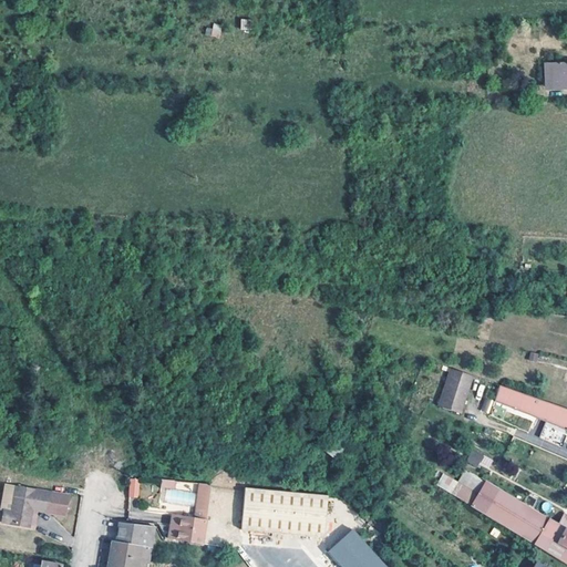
[(214,24),(212,35),(219,38),(222,27),(214,24)]
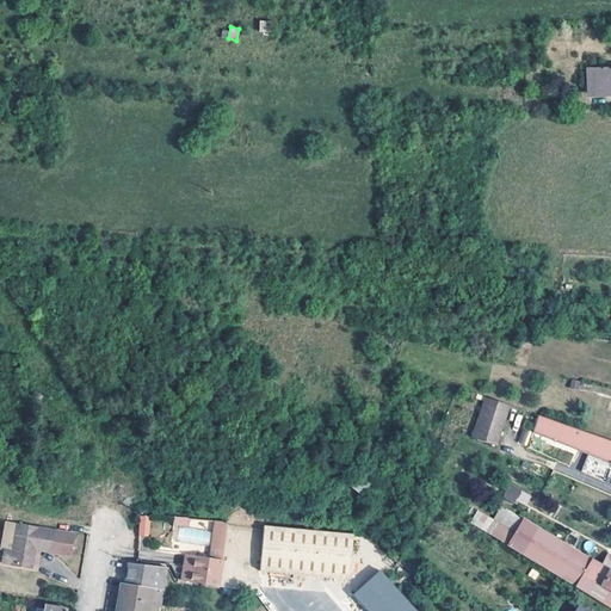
[(610,91),(610,65),(591,66),(591,92),(602,92),(602,87),(606,87),(610,87),(610,92),(610,91)]
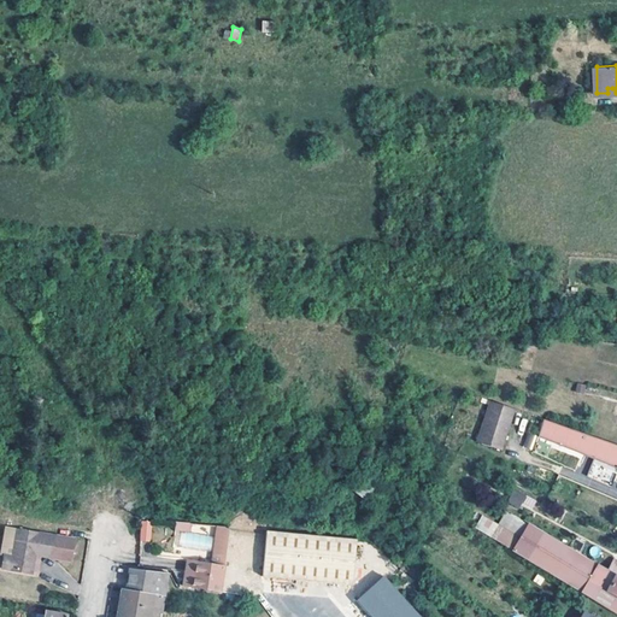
[(582,259),(570,258),(568,271),(581,272),(582,259)]
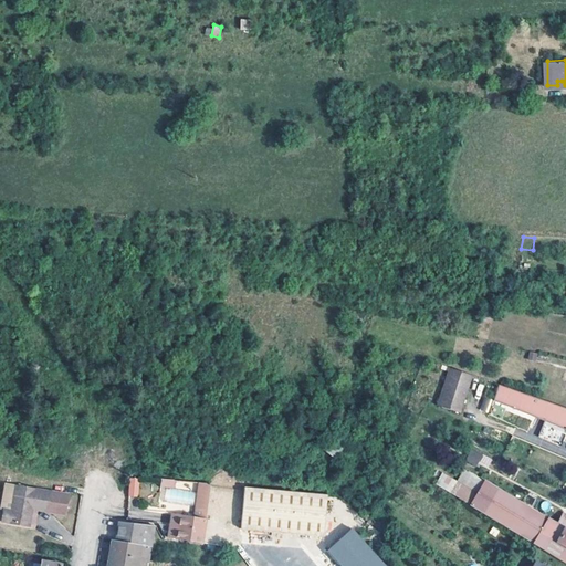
[(472,374),(451,366),(439,402),(460,410),(472,374)]
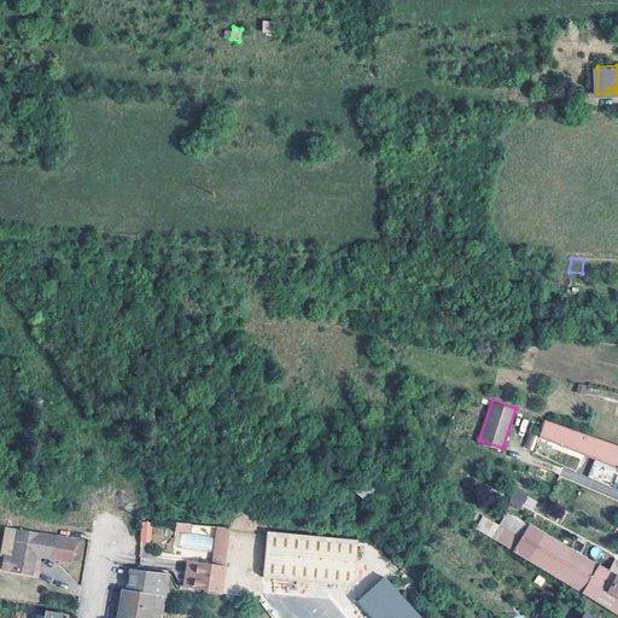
[(537,439),(558,447),(584,455),(584,453),(592,433),(546,418),(537,439)]
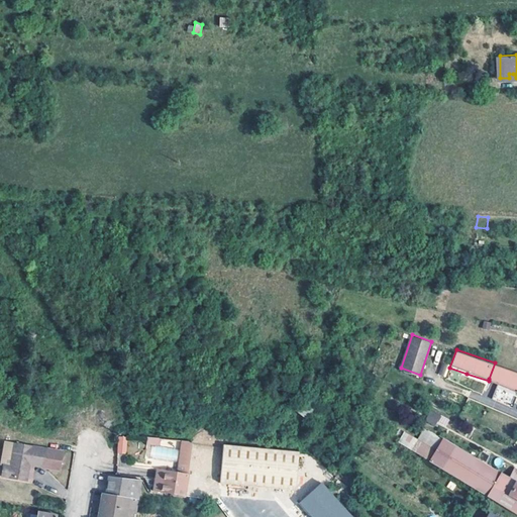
[(516,370),(495,363),(489,379),(516,389),(516,386),(516,370)]
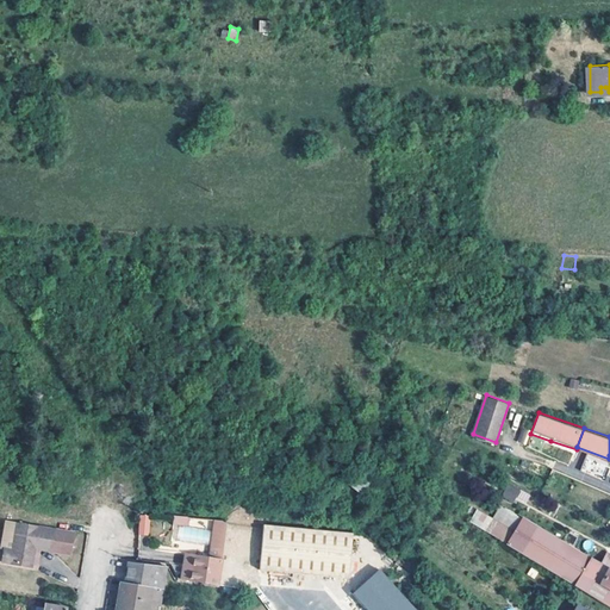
[(602,479),(609,462),(586,454),(579,471),(602,479)]
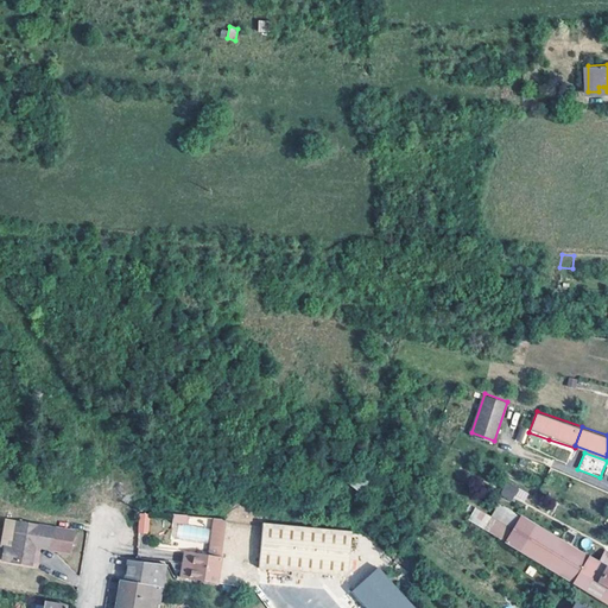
[(515,483),(507,480),(502,489),(510,494),(515,483)]
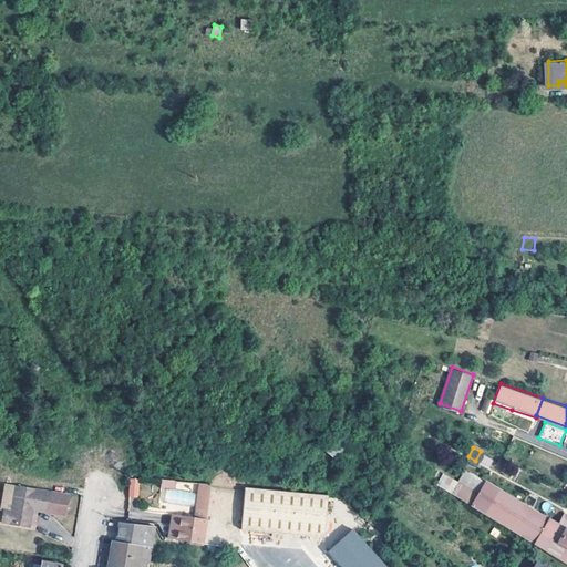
[(484,453),(481,451),(475,461),(480,463),(484,453)]
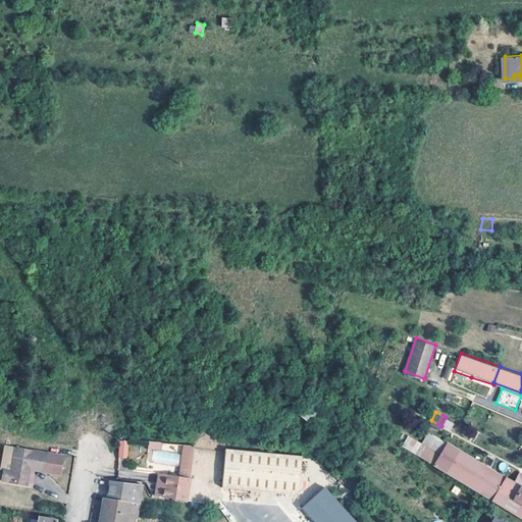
[(118,440),(118,459),(127,459),(127,440),(118,440)]
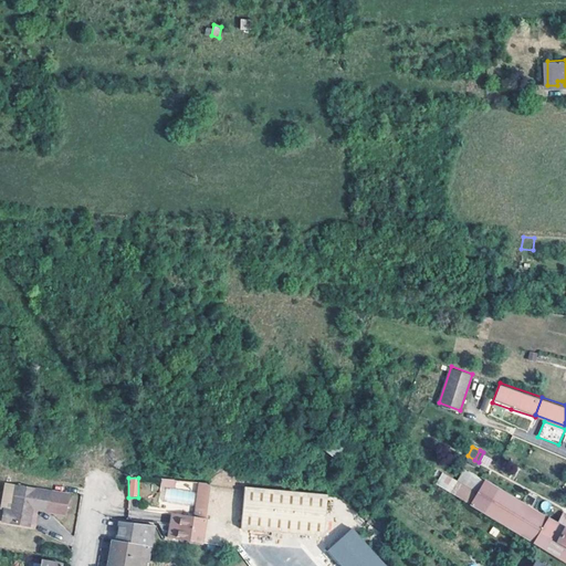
[(195,503),(196,481),(160,479),(159,501),(195,503)]
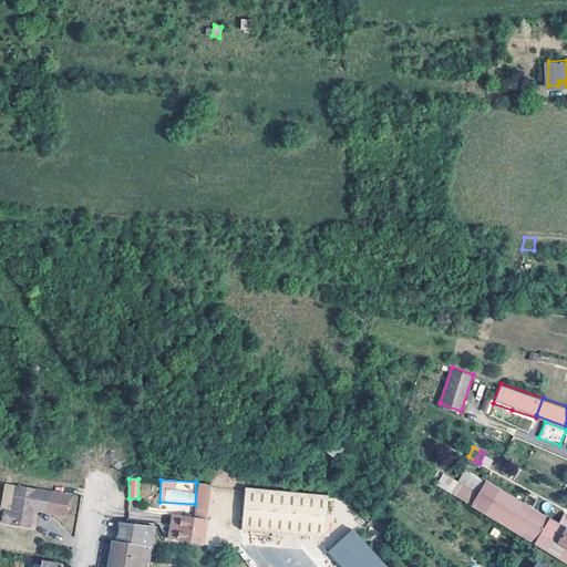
[(487,496),(461,481),(452,495),(457,498),(485,515),(501,487),(495,484),(487,496)]
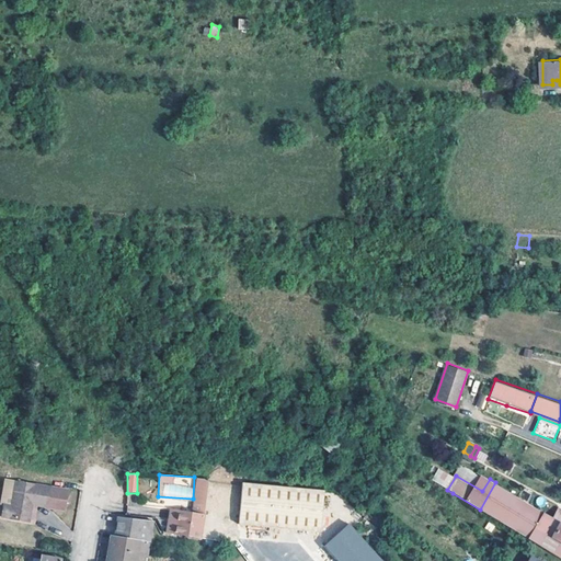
[(48,485),(15,480),(14,490),(46,493),(48,485)]
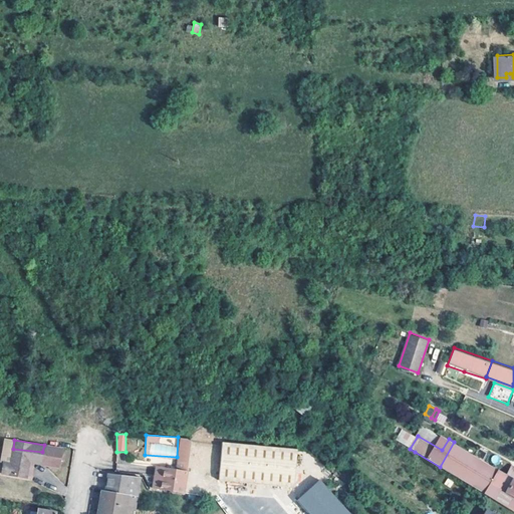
[(440,467),(483,492),(497,466),(454,442),(440,467)]
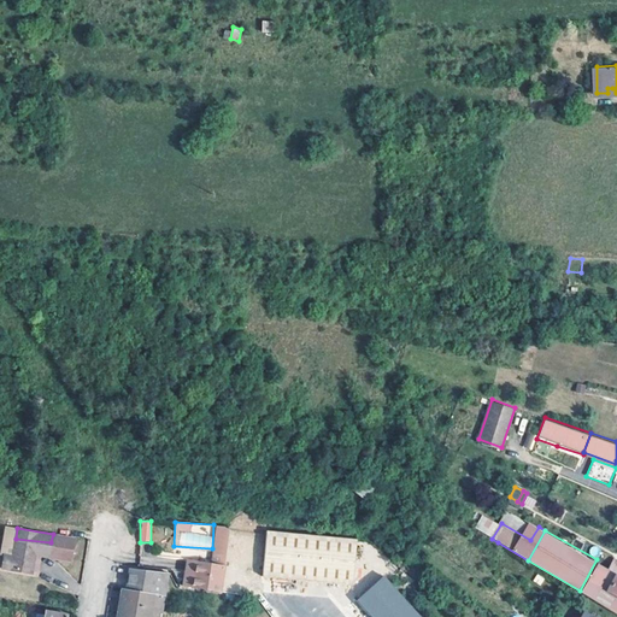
[(351,589),(356,540),(265,532),(260,580),(351,589)]
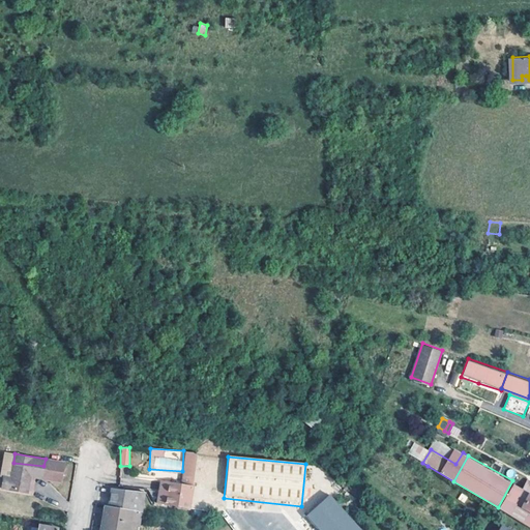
[(15,466),(6,465),(4,479),(12,480),(15,466)]
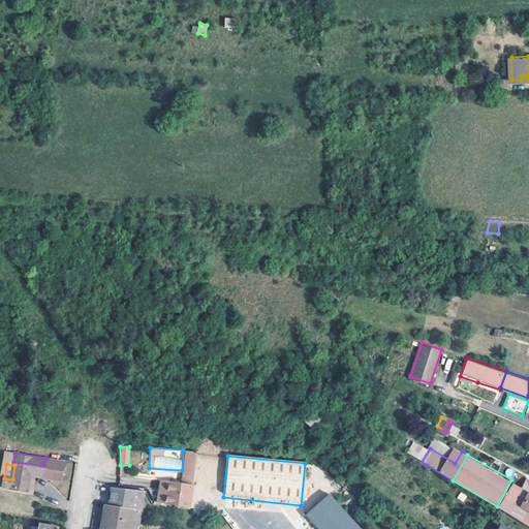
[(44,468),(14,465),(12,479),(4,478),(2,489),(27,492),(31,475),(43,477),(44,468)]
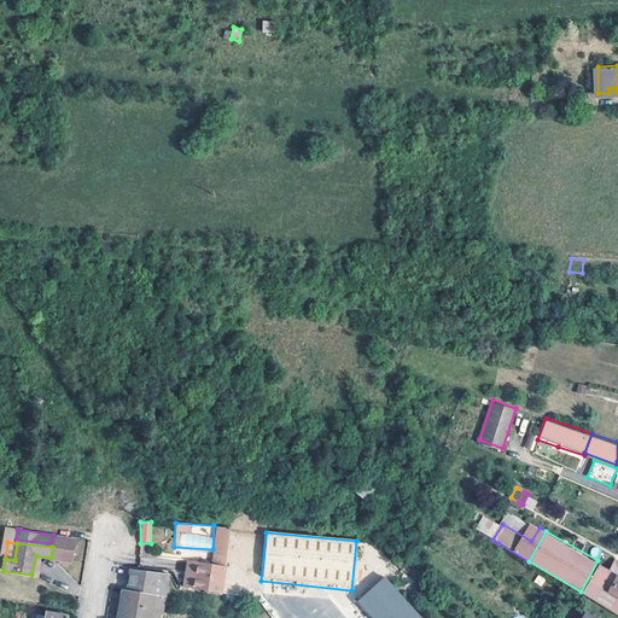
[(598,560),(581,592),(617,613),(617,572),(613,581),(608,588),(601,583),(605,576),(608,567),(598,560)]
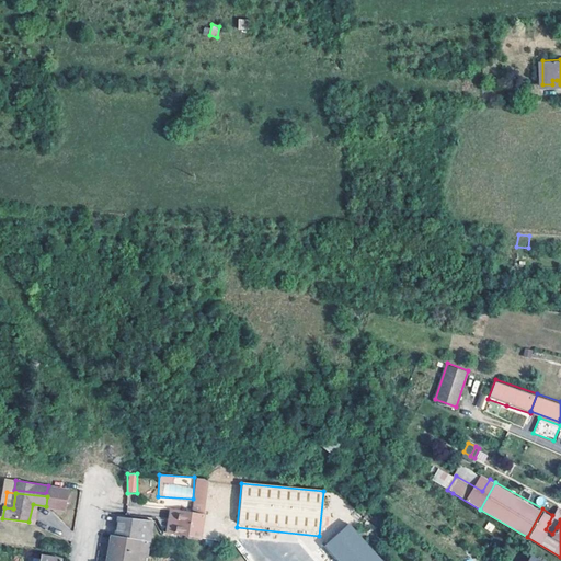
[(202,514),(168,511),(163,534),(196,539),(202,514)]
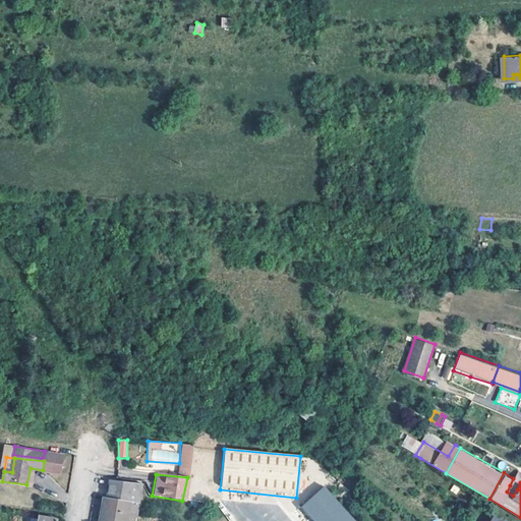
[(513,496),(517,489),(520,482),(513,478),(510,485),(507,491),(513,496)]
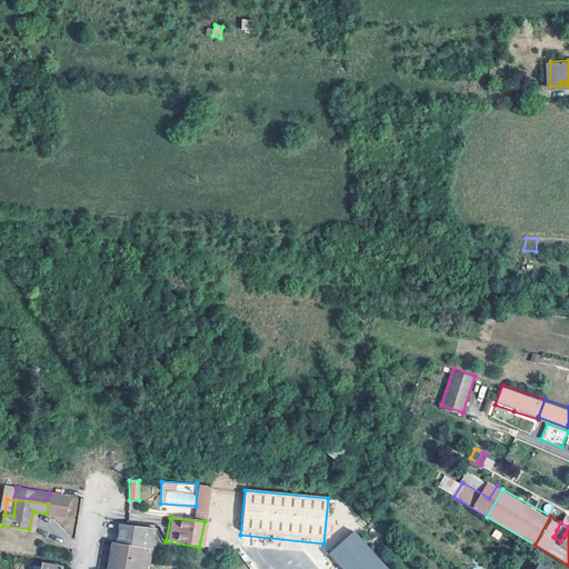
[(117,545),(139,549),(151,551),(155,531),(120,526),(120,528),(117,541),(117,545)]
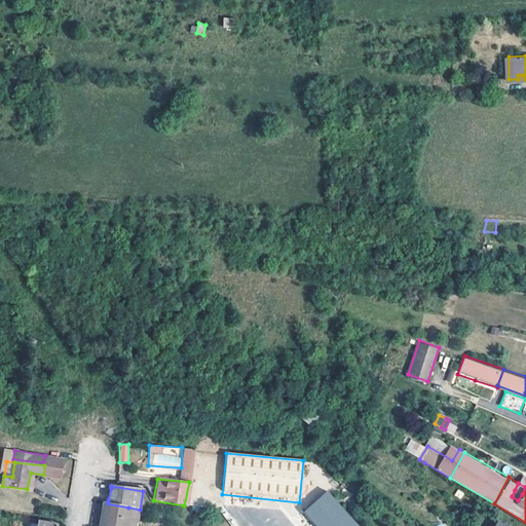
[(354,525),(331,499),(317,497),(300,514),(311,525),(354,525)]
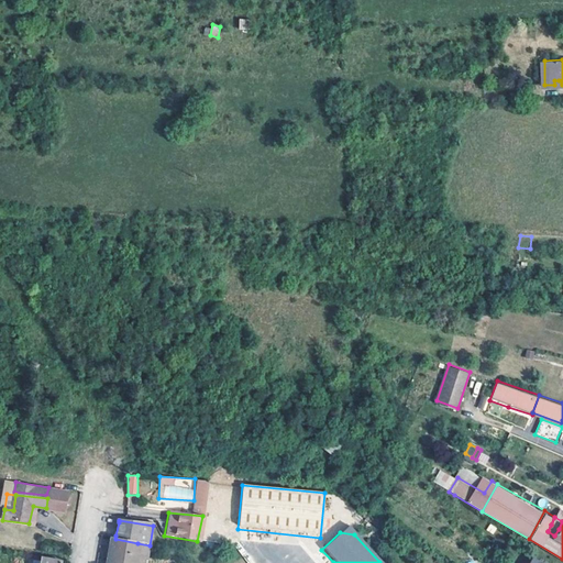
[(109,555),(108,562),(134,562),(138,543),(116,539),(112,539),(110,550),(113,550),(112,556),(109,555)]
